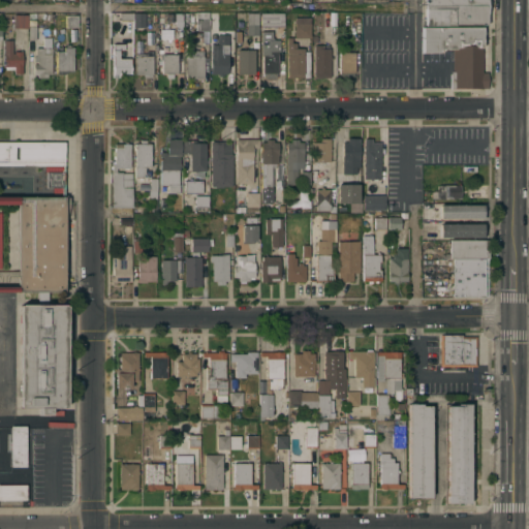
[(487,0),(487,24),(426,24),(426,0),(487,0)]
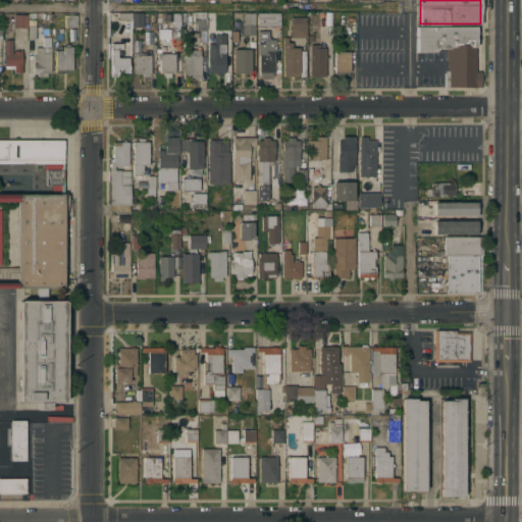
[(206,29),(194,29),(194,11),(206,11),(206,12),(206,29)]
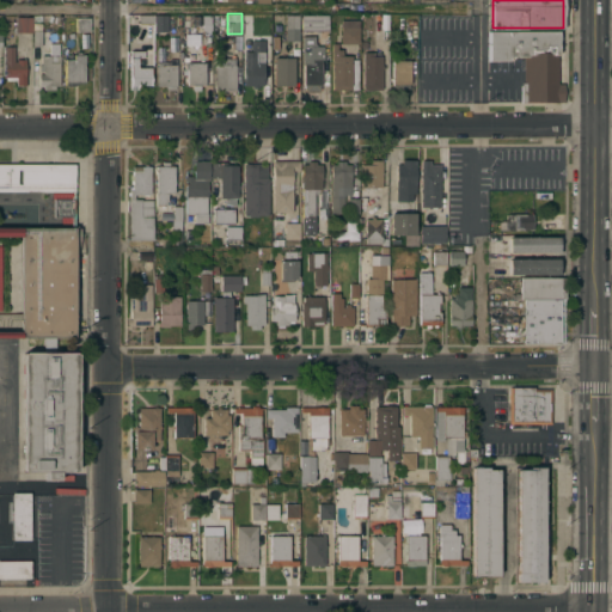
[(167,14),(167,17),(173,17),(175,31),(153,31),(153,23),(153,14),(167,14)]
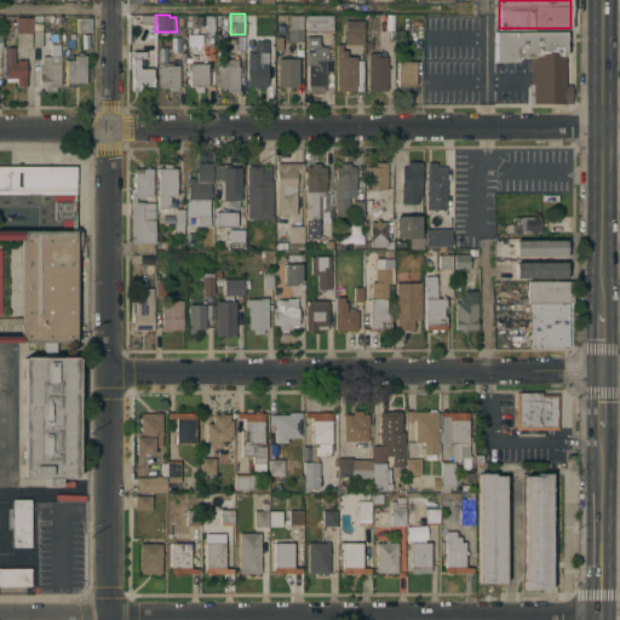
[(205,15),(213,15),(213,24),(214,24),(214,32),(208,32),(208,24),(205,24),(205,15)]
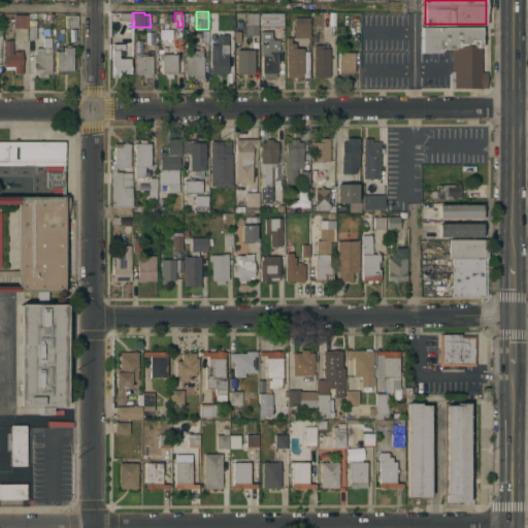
[(245,12),(258,12),(258,34),(245,34),(245,12)]
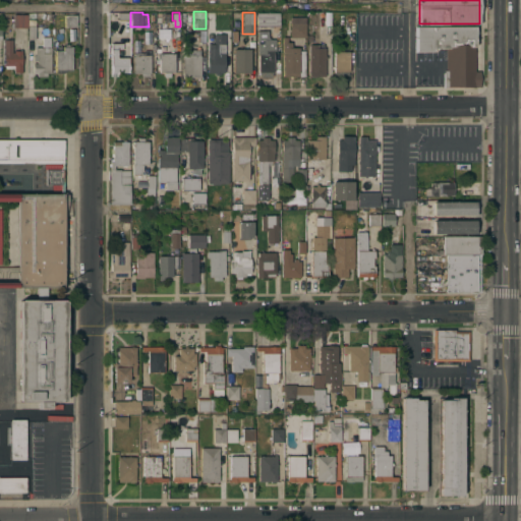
[(279,12),(279,24),(265,24),(265,30),(257,30),(257,25),(256,25),(256,12),(279,12)]
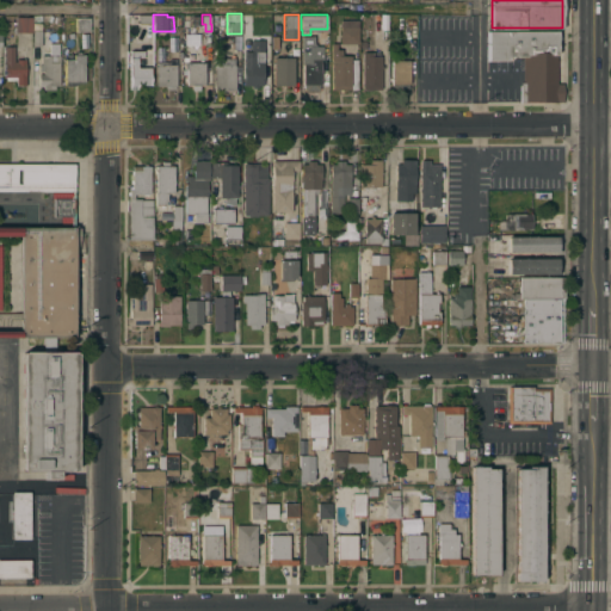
[(32,16),(32,31),(13,31),(13,25),(16,25),(16,16),(32,16)]
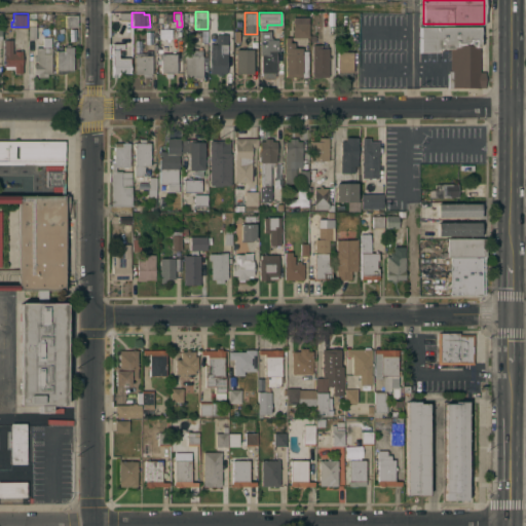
[(77,26),(66,26),(65,14),(77,14),(77,26)]
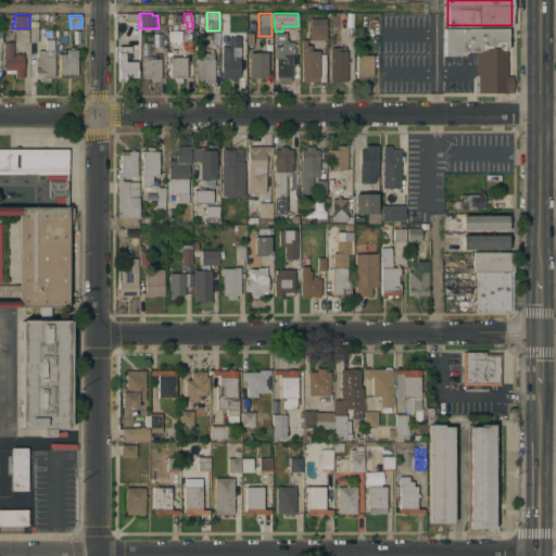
[(310,17),(326,17),(326,39),(310,39),(310,17)]
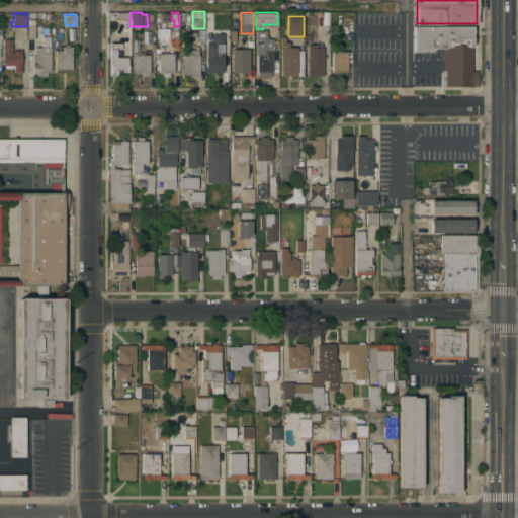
[(34,38),(27,38),(28,24),(35,24),(34,38)]
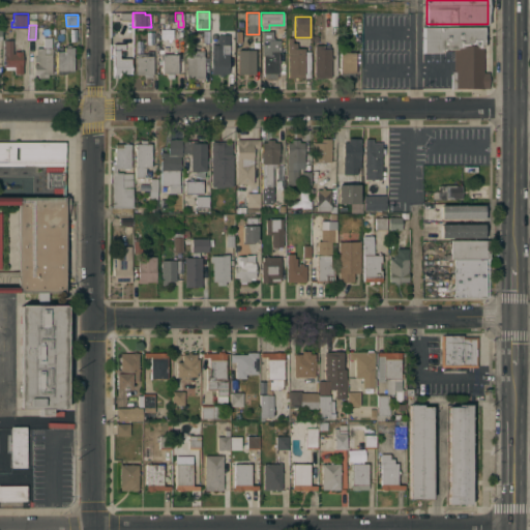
[(482,71),(489,71),(489,87),(451,87),(451,70),(452,70),(452,48),(440,48),(440,52),(422,52),(422,27),(482,27),(482,30),(484,30),(484,34),(482,34),(482,71)]
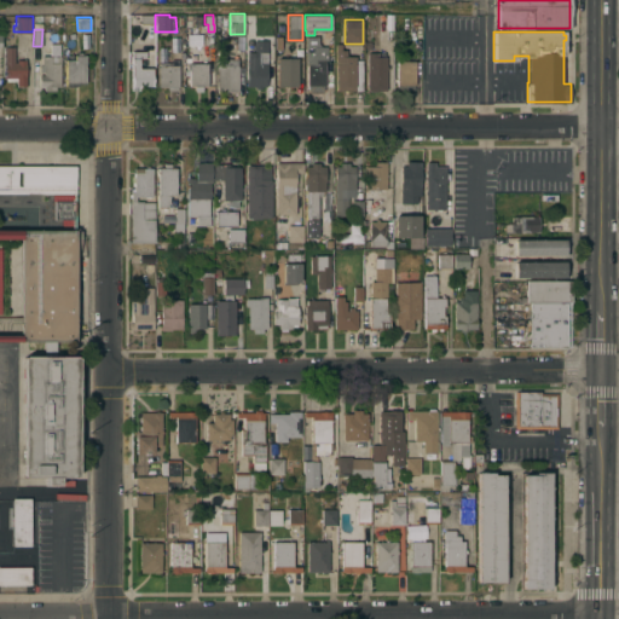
[(306,64),(305,64),(305,35),(318,35),(318,44),(319,44),(319,46),(328,46),(328,59),(324,59),(324,85),(323,85),(323,91),(308,91),(308,85),(306,85),(306,64)]
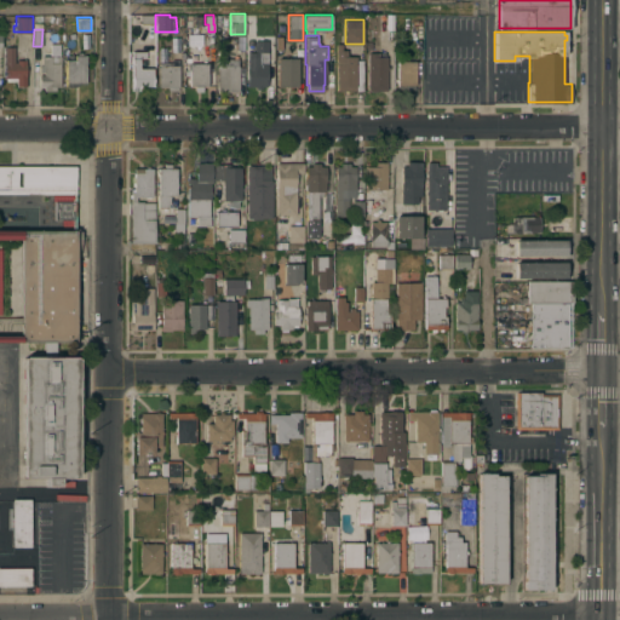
[(247,51),(254,51),(254,40),(268,40),(268,63),(267,63),(267,86),(262,86),(262,89),(256,89),(256,86),(247,86),(247,51)]
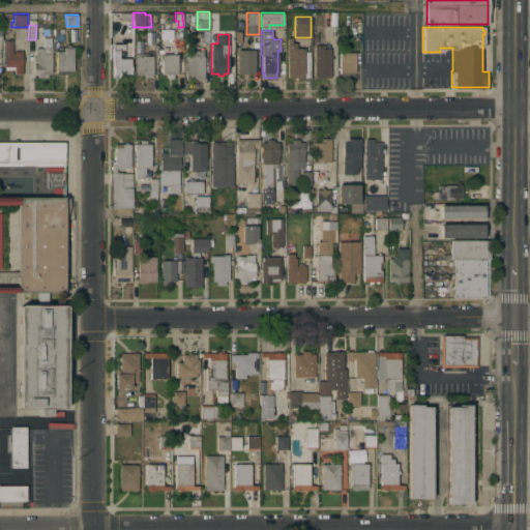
[(42,36),(51,37),(51,47),(42,47),(42,36)]
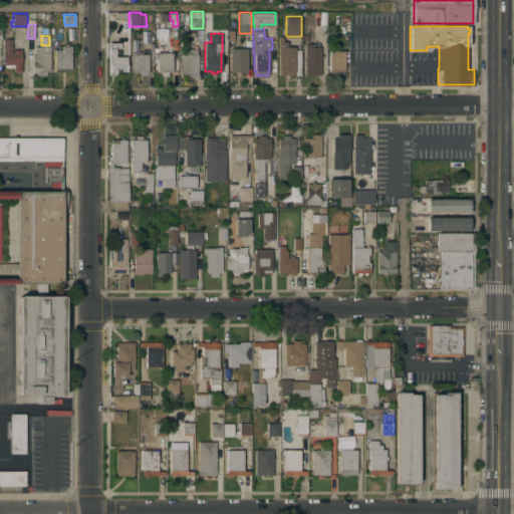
[(278,36),(283,36),(283,40),(287,40),(287,46),(294,46),(294,49),(300,49),(300,74),(291,74),(291,75),(287,75),(287,76),(285,76),(285,75),(281,75),(281,74),(279,74),(278,36)]
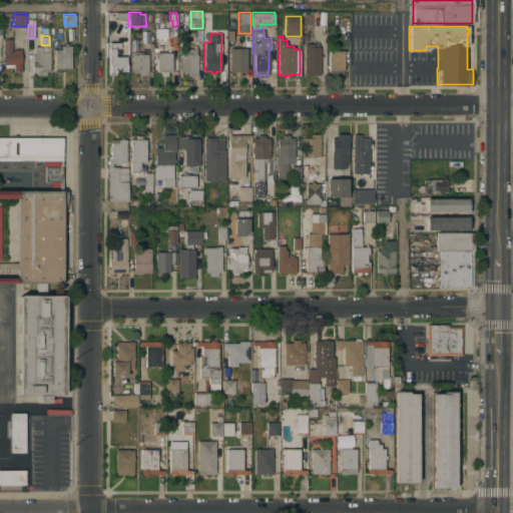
[(3,38),(11,38),(11,51),(13,51),(13,49),(21,49),(21,71),(13,71),(13,66),(4,66),(4,64),(3,64),(3,38)]
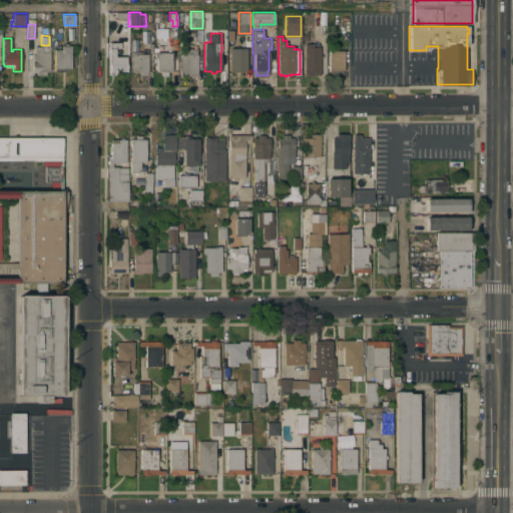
[(126,71),(115,71),(115,74),(109,74),(109,41),(126,41),(126,71)]
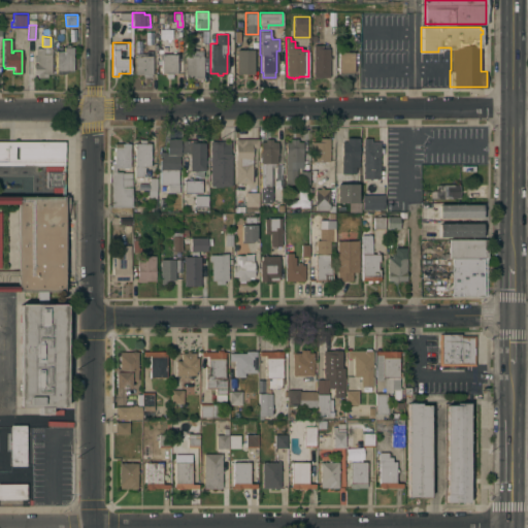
[(146,55),(153,55),(153,73),(151,73),(151,76),(142,76),(142,73),(135,73),(135,43),(146,43),(146,55)]
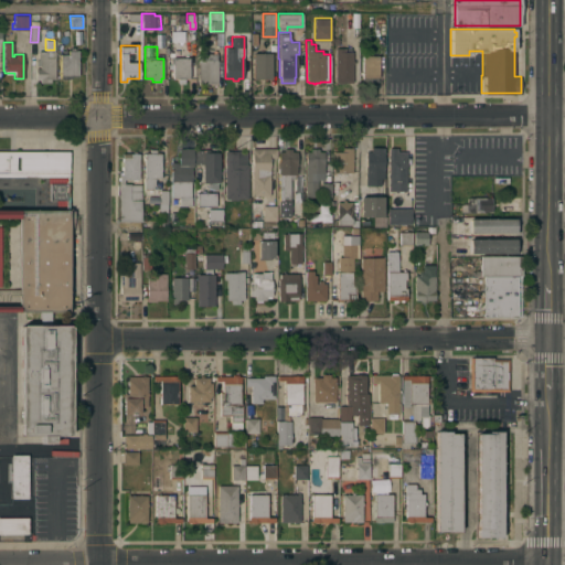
[(77,76),(72,76),(72,77),(68,77),(68,78),(60,78),(60,53),(63,53),(63,50),(70,50),(70,48),(74,48),(74,50),(77,50),(77,76)]
